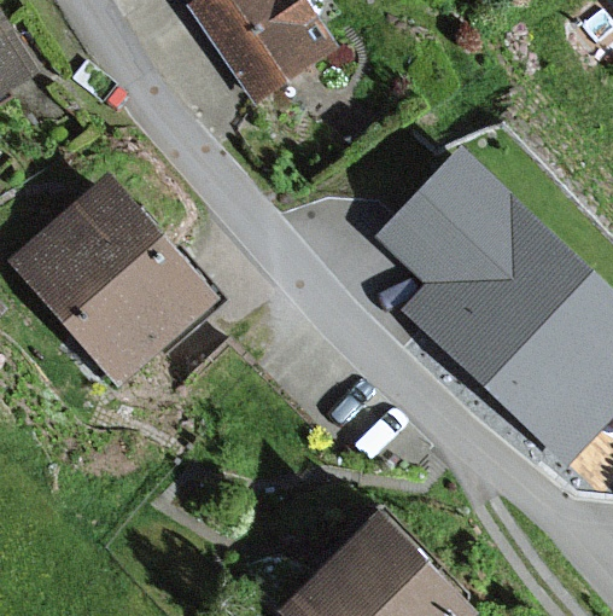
[(342,47),(309,0),(185,0),(188,5),(186,7),(254,106),(342,47)]
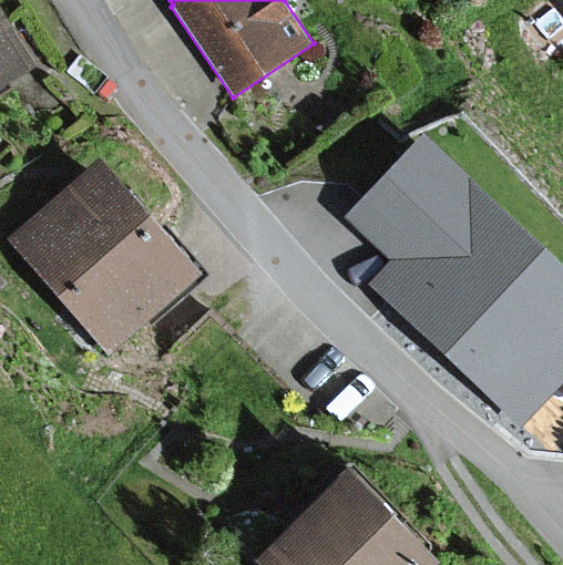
[(0,89),(40,64),(0,4),(0,89)]
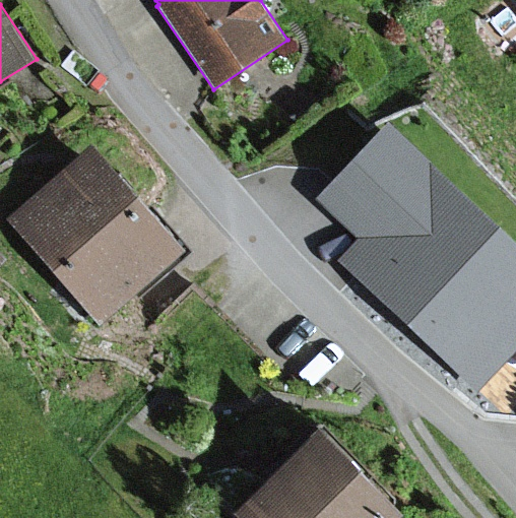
[(515,348),(515,242),(387,120),(316,196),(360,237),(337,261),(476,391),(515,348)]
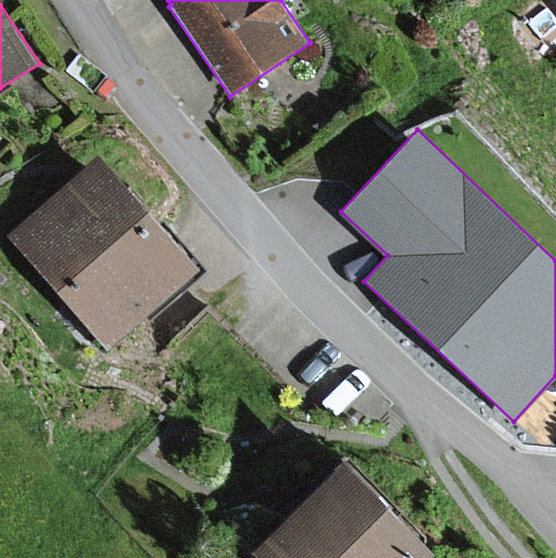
[(201,269),(99,153),(6,235),(107,351),(201,269)]
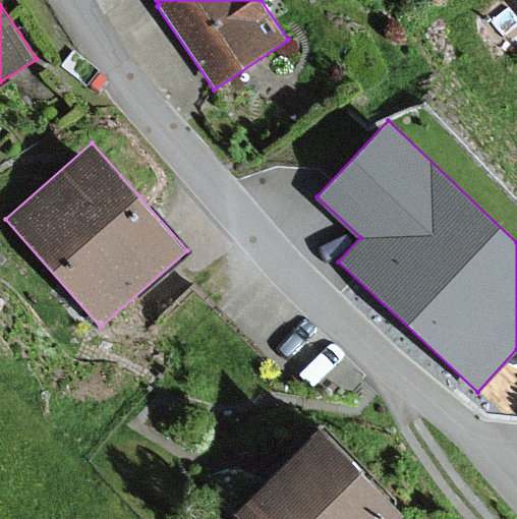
[(403,518),(407,515),(323,428),(234,515),(237,518),(403,518)]
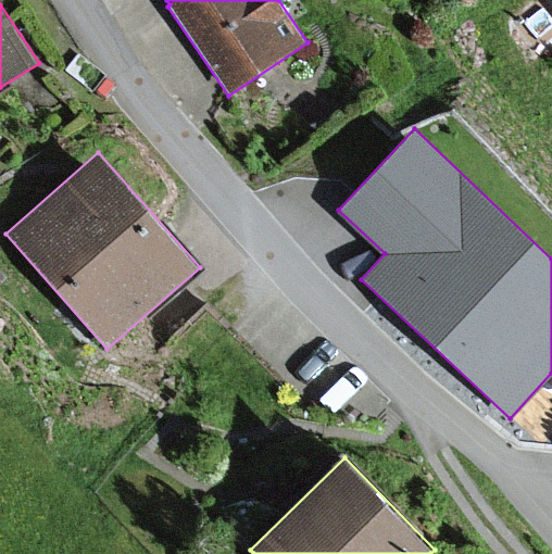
All buildings are outlined.
